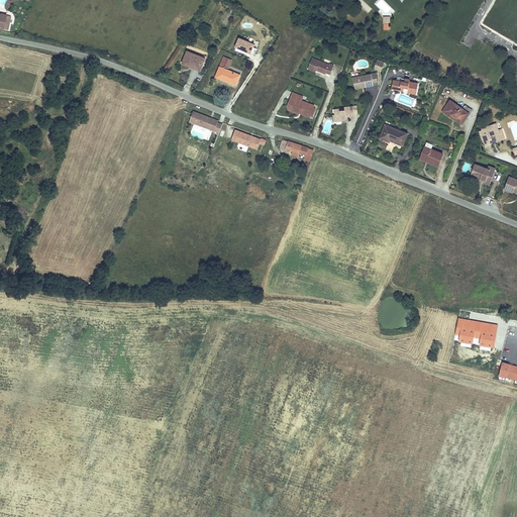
[(363,0),(362,0),(358,3),(368,13),(372,9),(363,0)]
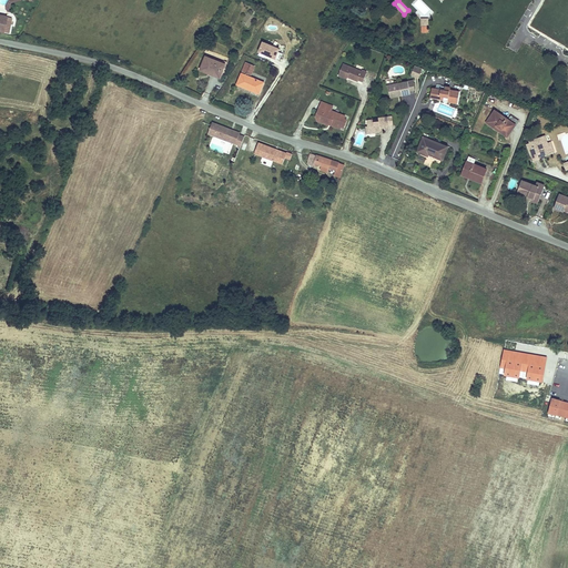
[(263,42),(259,52),(266,56),(267,53),(273,56),(273,58),(280,60),(282,53),(279,52),(280,49),(263,42)]
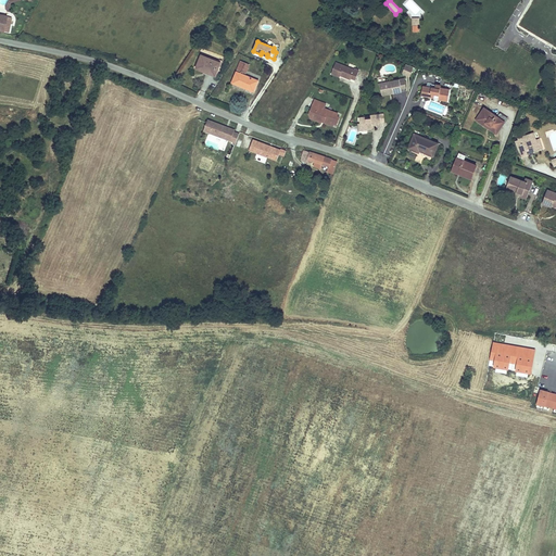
[(214,60),(202,55),(197,68),(209,73),(210,72),(216,75),(222,62),(214,59),(214,60)]
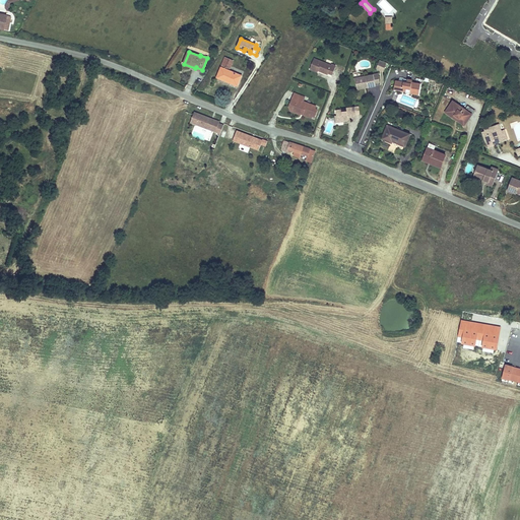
[(225,58),(217,77),(238,85),(242,75),(228,70),(229,67),(231,68),(234,61),(225,58)]
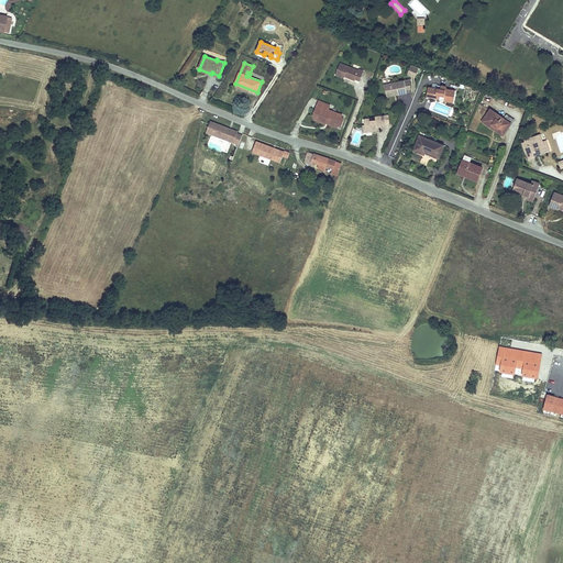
[(359,70),(340,64),(335,75),(344,78),(345,77),(345,75),(356,79),(361,81),(364,72),(360,69),(359,70)]
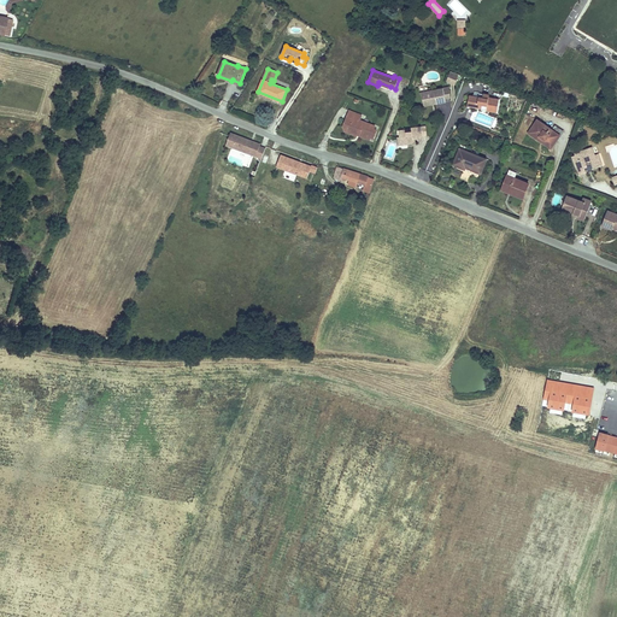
[(454,84),(459,74),(451,70),(446,81),(454,84)]
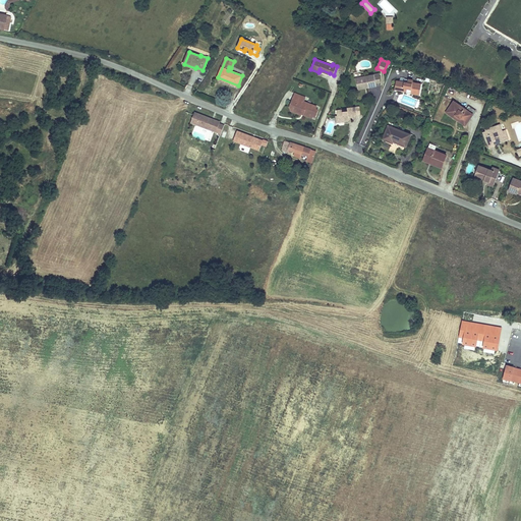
[(374,74),(356,78),(357,88),(368,85),(368,88),(377,85),(374,74)]
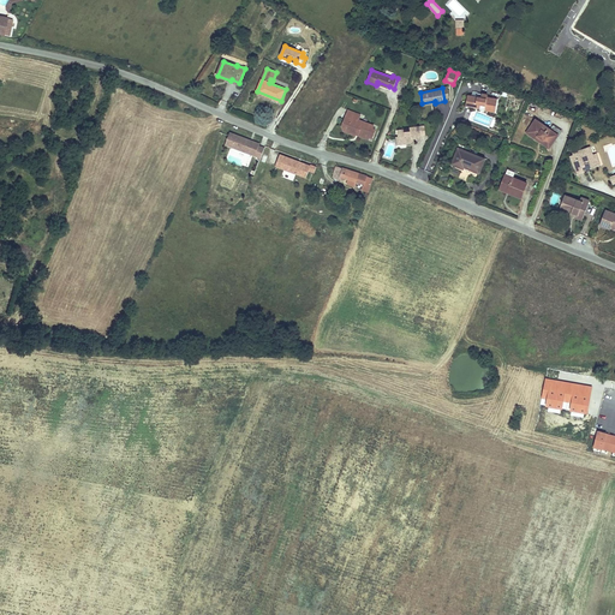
[(496,112),(499,100),(494,99),(494,96),(488,95),(488,100),(472,96),(469,96),(467,102),(471,102),(470,107),(481,108),(482,103),(485,105),(485,111),(496,112)]
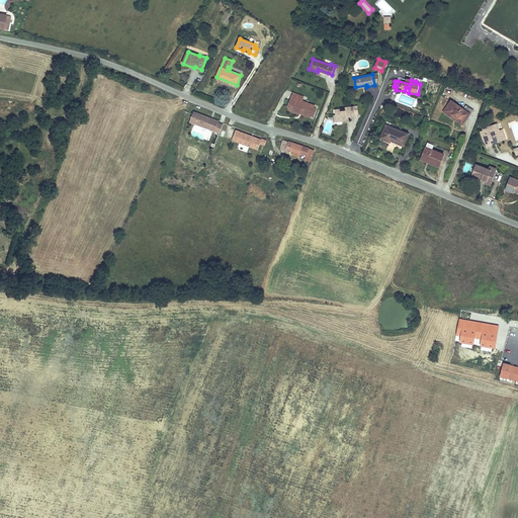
[(311,115),(314,116),(317,109),(314,108),(315,106),(303,101),(304,97),(300,95),(299,98),(292,96),(290,101),(293,102),(291,107),(295,108),(294,112),(299,114),(300,112),(307,114),(307,115),(311,116),(311,115)]
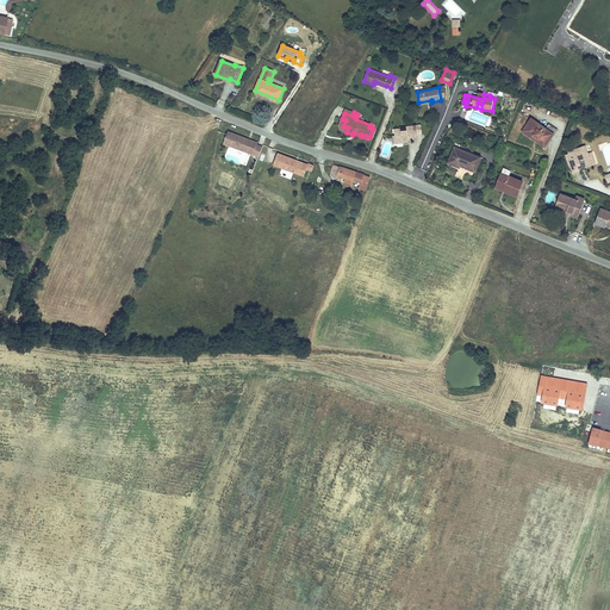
[(546,129),(531,119),(523,131),(546,147),(558,130),(549,124),(546,129)]
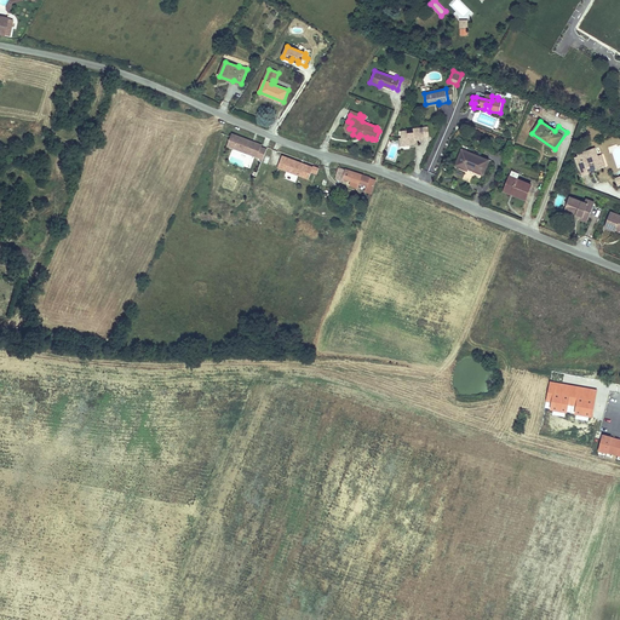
[(415,142),(425,141),(425,137),(424,127),(414,128),(414,130),(414,132),(402,133),(402,138),(402,144),(409,143),(409,145),(415,144),(415,142)]
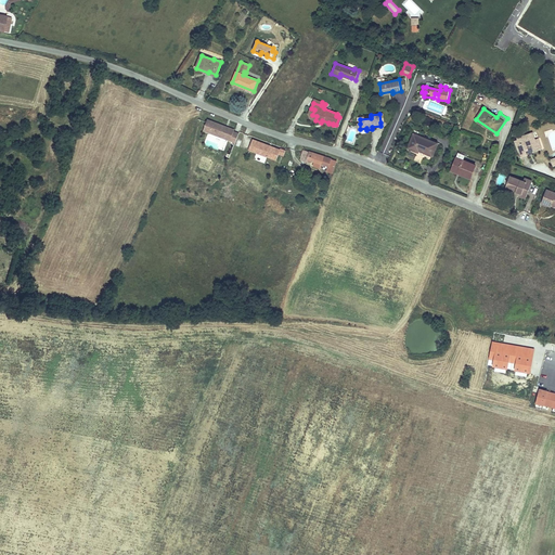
[(235,144),(239,136),(234,133),(234,131),(229,129),(228,130),(224,129),(224,128),(207,121),(203,132),(235,144)]
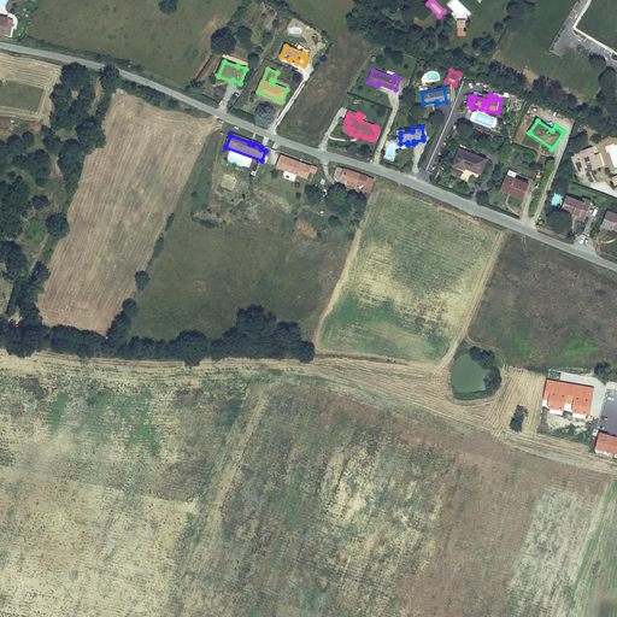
[(465,168),(481,174),(487,160),(466,152),(469,147),(463,145),(454,165),(465,169),(465,168)]
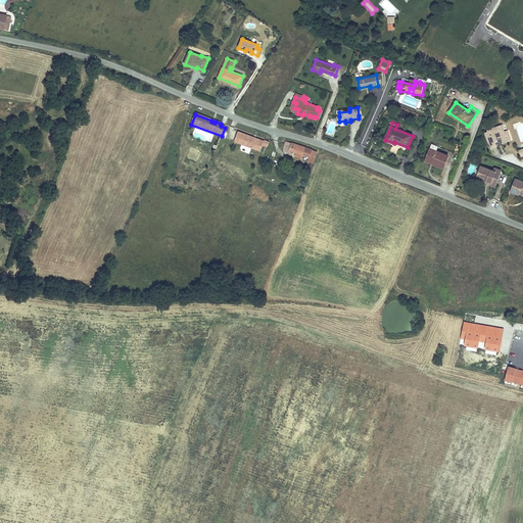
[(505,133),(502,126),(488,130),(489,135),(488,136),(490,142),(489,142),(490,143),(491,148),(497,146),(496,144),(503,142),(503,143),(509,141),(508,137),(509,136),(507,132),(505,133)]
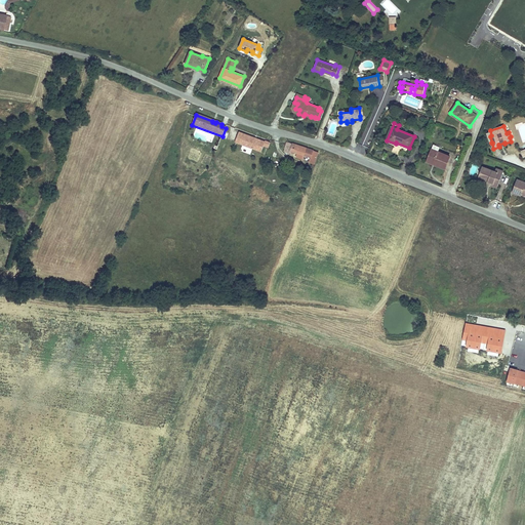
[(252,137),(239,132),(235,143),(260,153),(264,146),(265,142),(258,139),(257,140),(252,138),(252,137)]
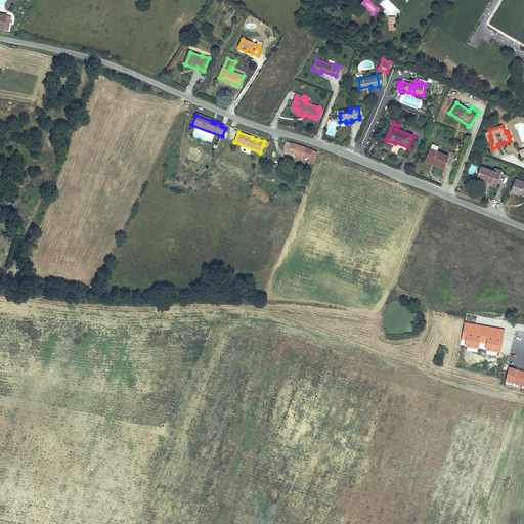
[(318,153),(288,142),(286,148),(289,149),(288,153),(290,154),(290,155),(293,156),(294,151),(297,153),(296,157),(303,159),(304,155),(310,158),(309,160),(315,162),(318,153)]
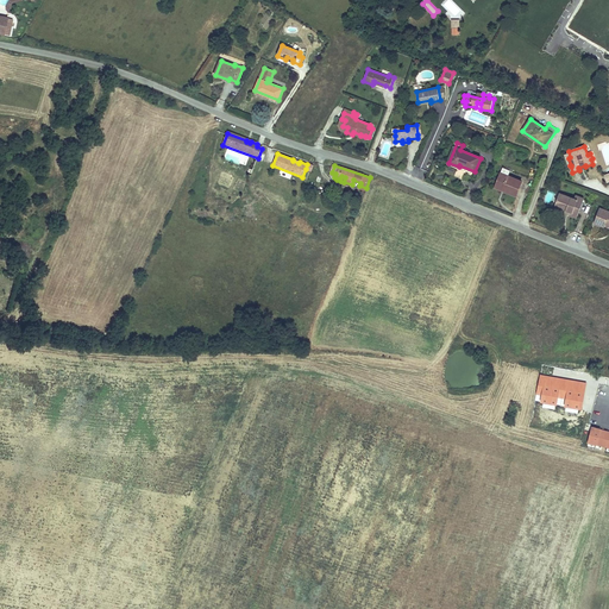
[(518,194),(522,182),(508,176),(501,173),(495,188),(502,190),(503,188),(518,194)]
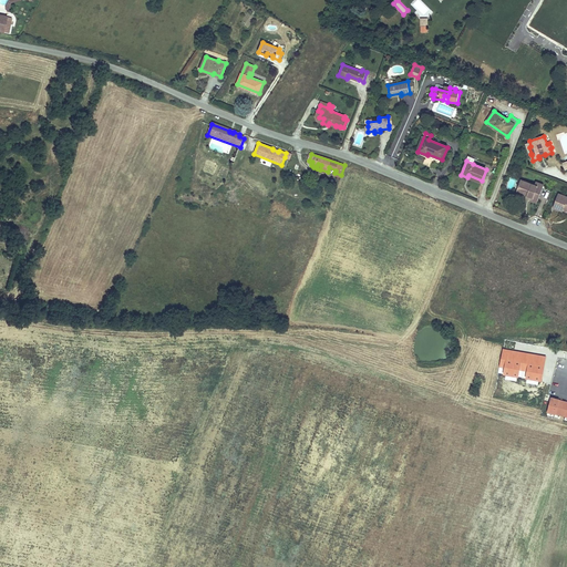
[(537,203),(544,185),(536,182),(535,185),(522,181),(517,191),(523,193),(523,194),(531,197),(531,199),(529,200),(537,203)]
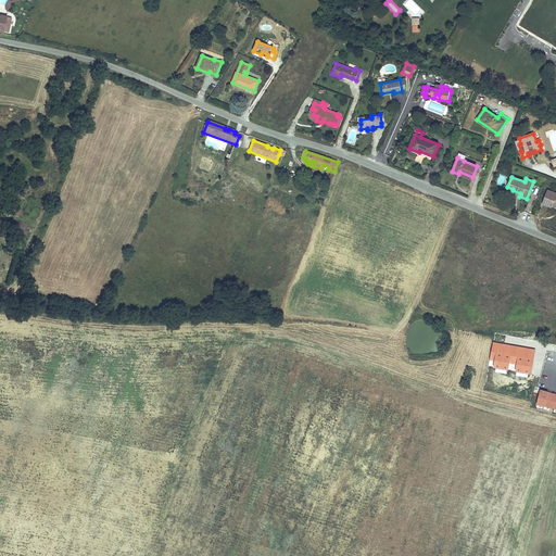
[(555,193),(548,190),(543,204),(552,207),(552,205),(555,206),(555,193)]
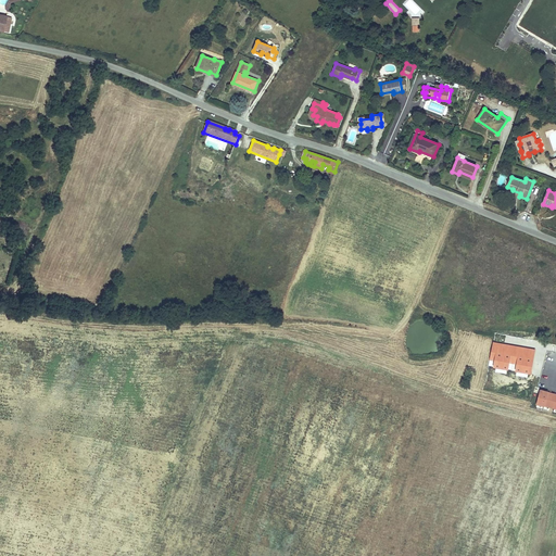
[(500,353),(534,359),(535,351),(493,343),(492,352),(500,353)]
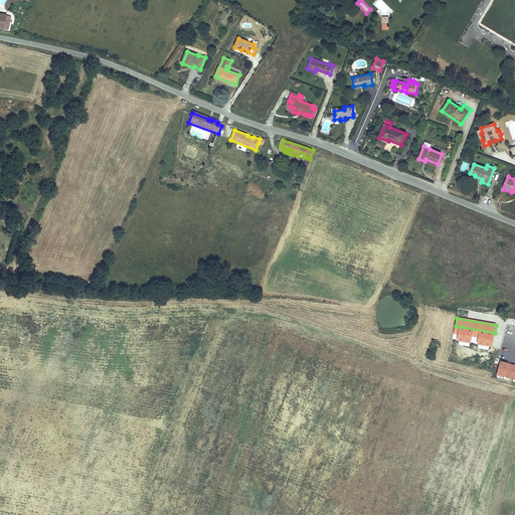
[(478,344),(492,346),(495,333),(463,327),(456,326),(455,331),(472,335),(472,336),(479,338),(478,344)]
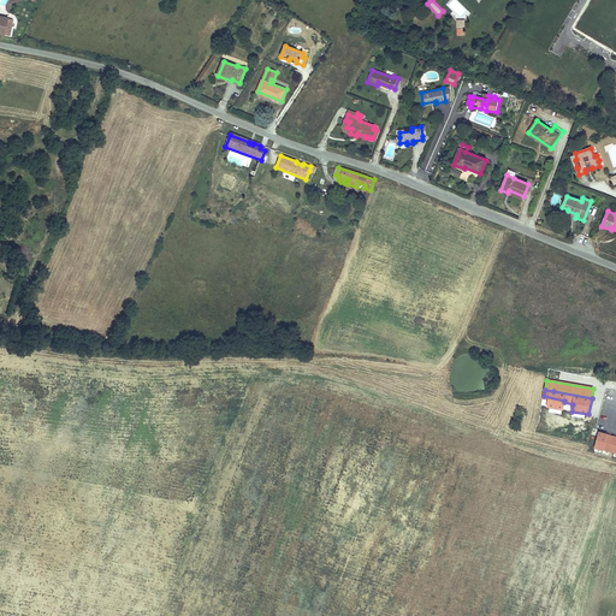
[(606,450),(610,436),(599,432),(596,448),(606,450)]
